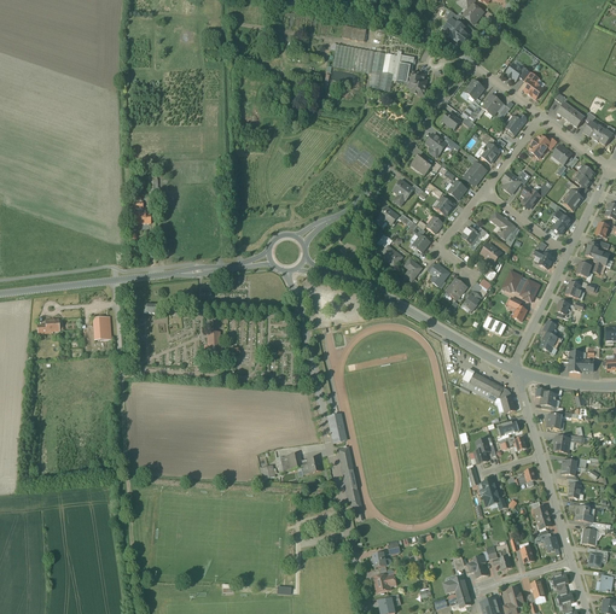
[(474,23),(482,11),(471,3),(470,5),(466,9),(463,15),(474,23)]
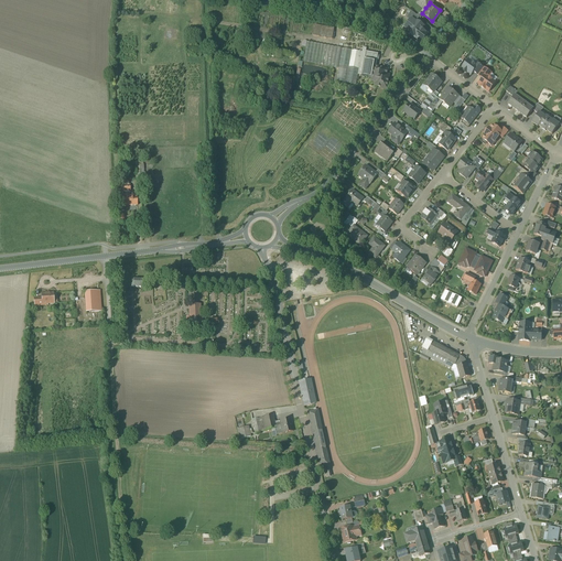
[(411,9),(406,15),(413,21),(415,19),(419,15),(411,9)]
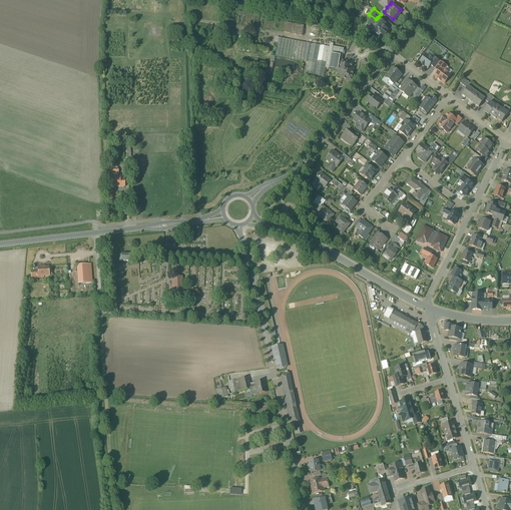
[(379,32),(386,23),(378,17),(376,19),(371,26),(379,32)]
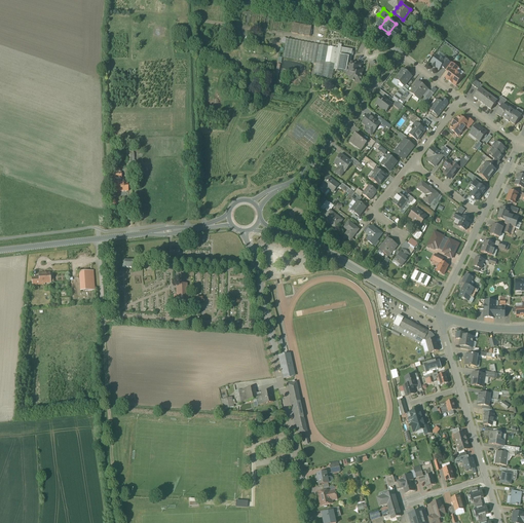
[(309,34),(310,25),(293,22),(291,31),(309,34)]
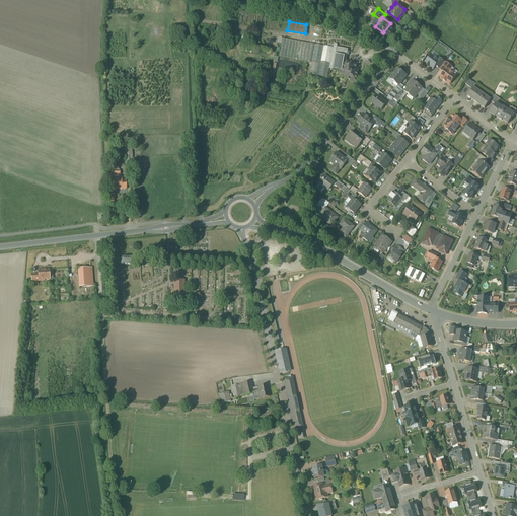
[(328,67),(333,46),(282,37),(278,55),(310,60),(308,72),(326,75),(328,67)]
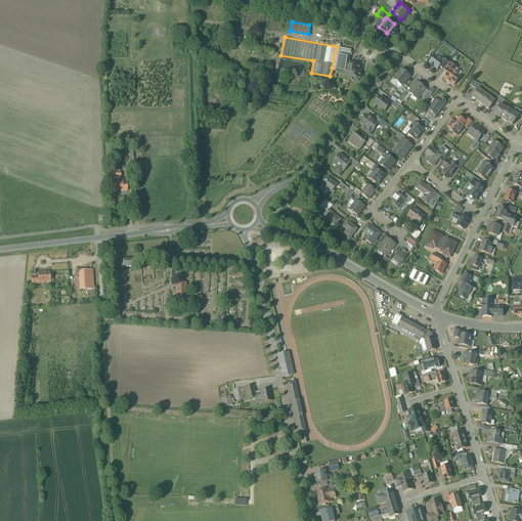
[(332,68),(346,70),(347,60),(348,60),(349,53),(361,55),(363,42),(337,38),(336,46),(332,68)]
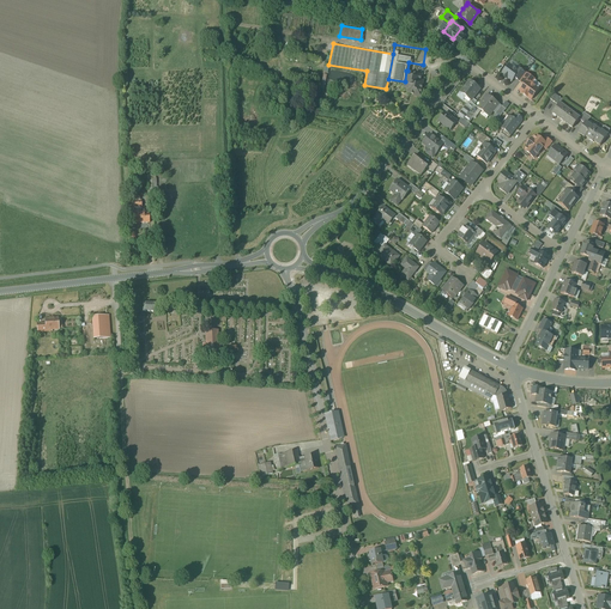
[(508,59),(500,69),(509,77),(513,73),(516,77),(524,67),(516,62),(515,65),(508,59)]
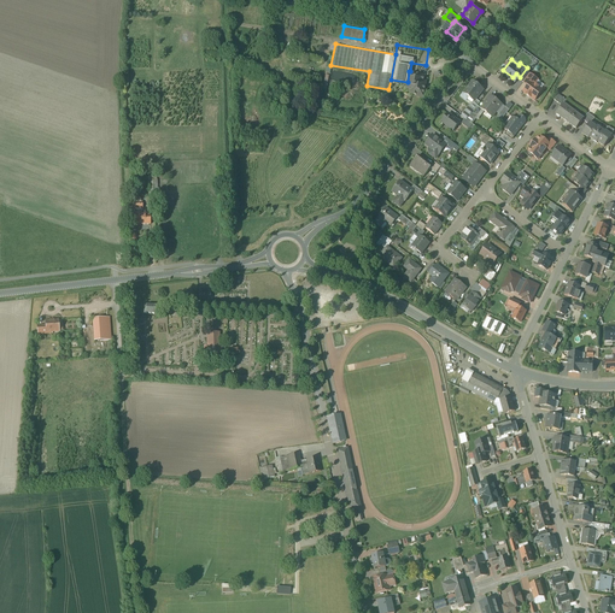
[(410,71),(409,71),(408,82),(406,87),(411,88),(411,92),(422,93),(423,83),(421,83),(423,74),(410,71)]
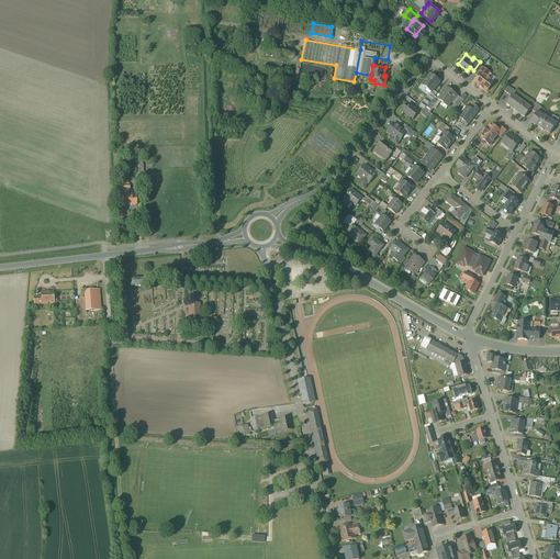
[(476,74),(479,76),(474,81),(485,90),(493,81),(485,76),(489,71),(481,66),(476,74)]
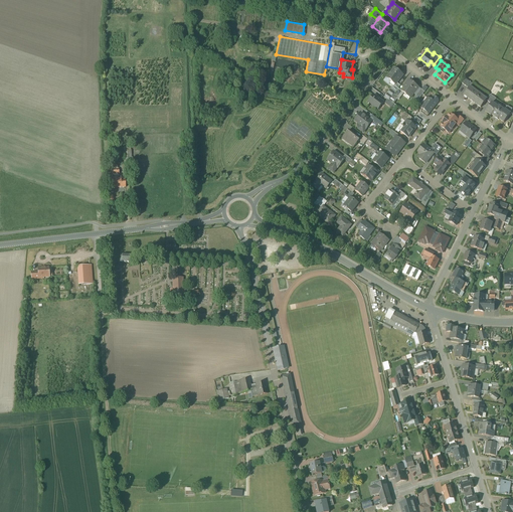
[(396,80),(402,72),(393,66),(386,75),(394,82),(396,80)]
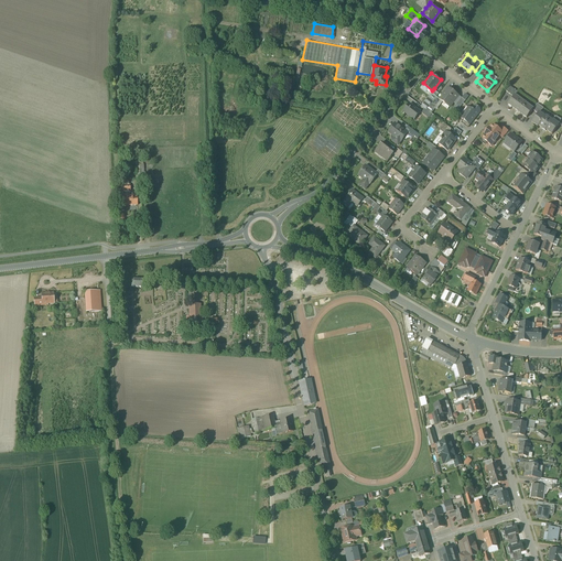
[(507,83),(503,87),(511,94),(512,93),(515,89),(507,83)]
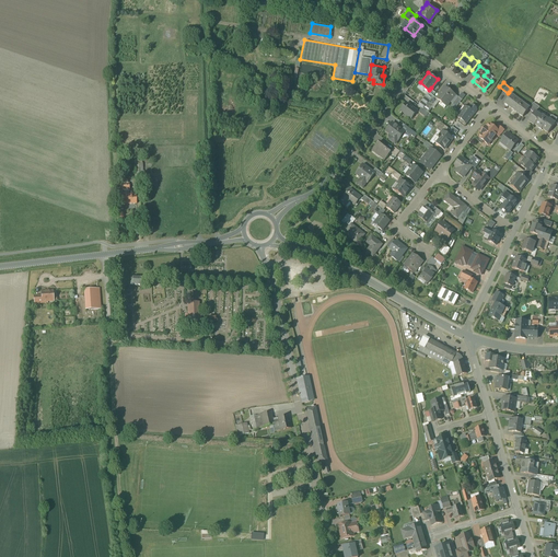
[(444,84),(436,96),(445,104),(454,92),(444,84)]
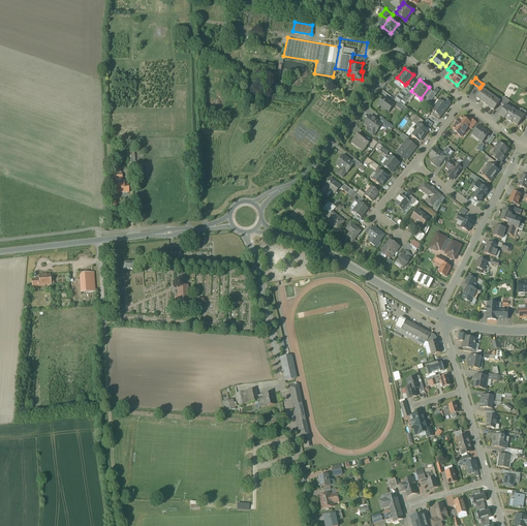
[(407,90),(410,86),(407,83),(405,85),(401,90),(405,93),(407,90)]
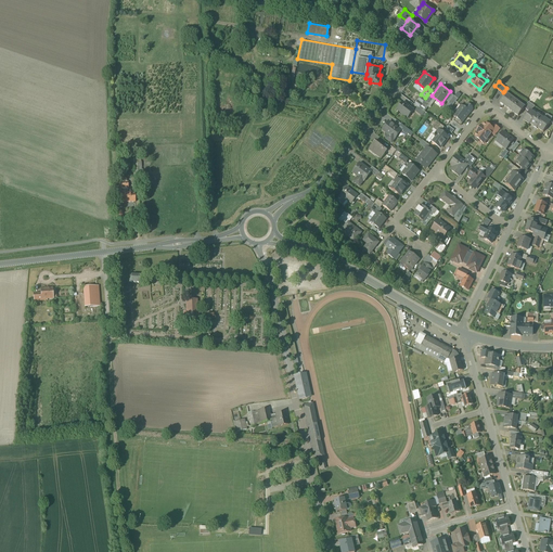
[(504,91),(503,92),(498,100),(504,104),(510,95),(504,91)]
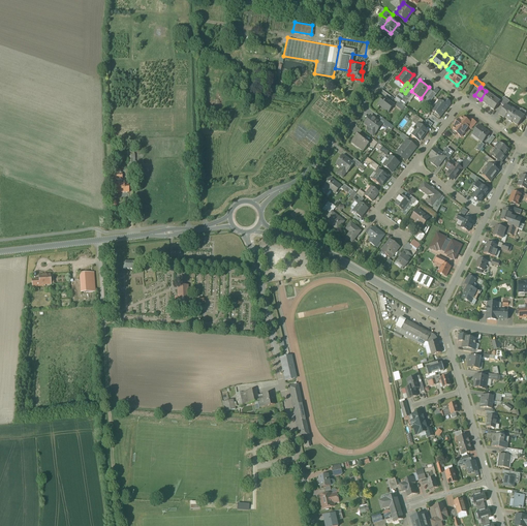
[(406,99),(411,93),(407,90),(405,93),(402,96),(406,99)]
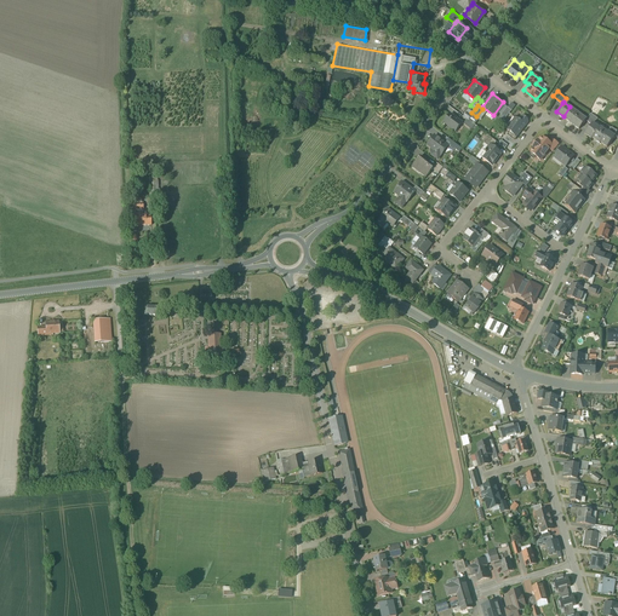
[(511,108),(507,105),(501,113),(504,116),(511,108)]
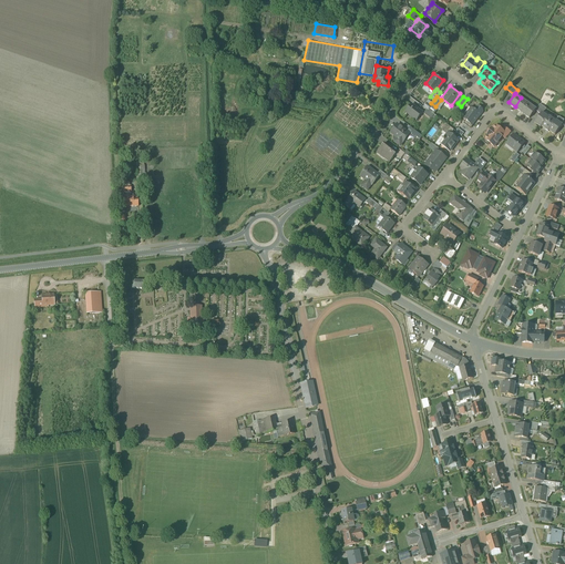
[(527,102),(521,98),(515,106),(521,111),(527,102)]
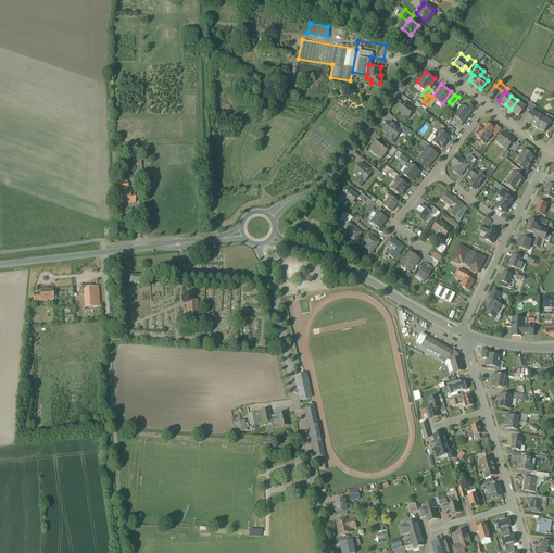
[(524,104),(523,105),(528,110),(529,108),(530,109),(533,103),(527,99),(523,104),(524,104)]
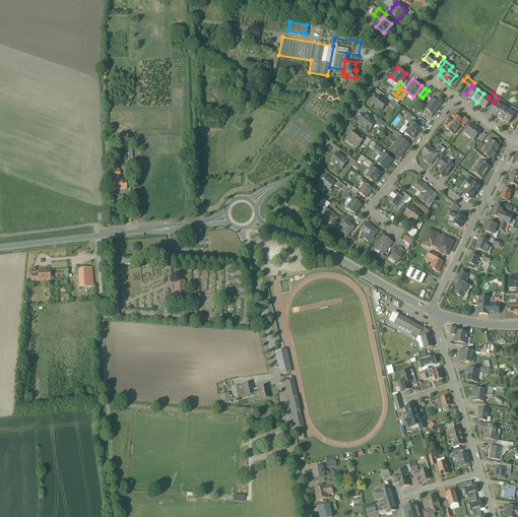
[(381,109),(387,101),(377,93),(371,101),(381,109)]
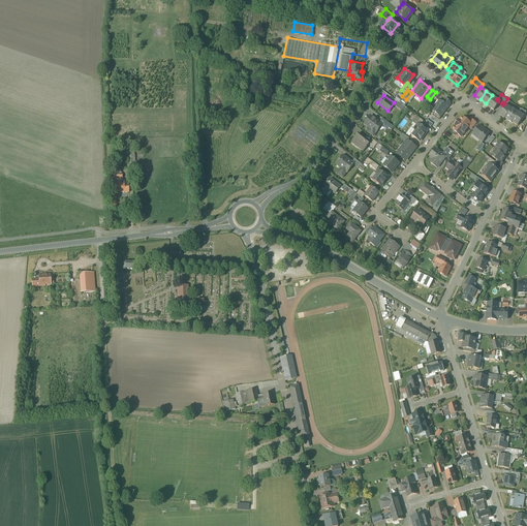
[(497,99),(492,95),(486,103),(492,107),(497,100),(498,99),(497,99)]
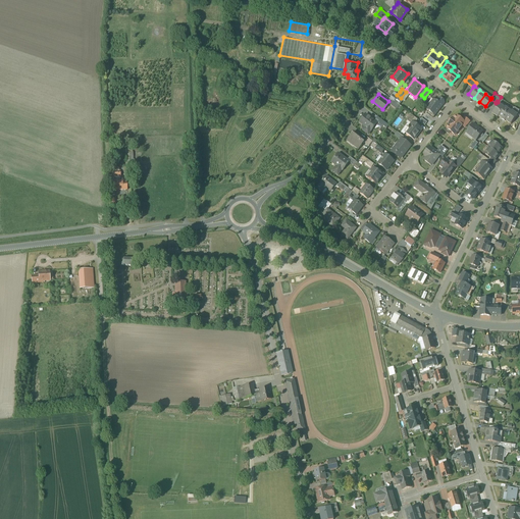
[(442,103),(433,97),(425,107),(433,113),(442,103)]
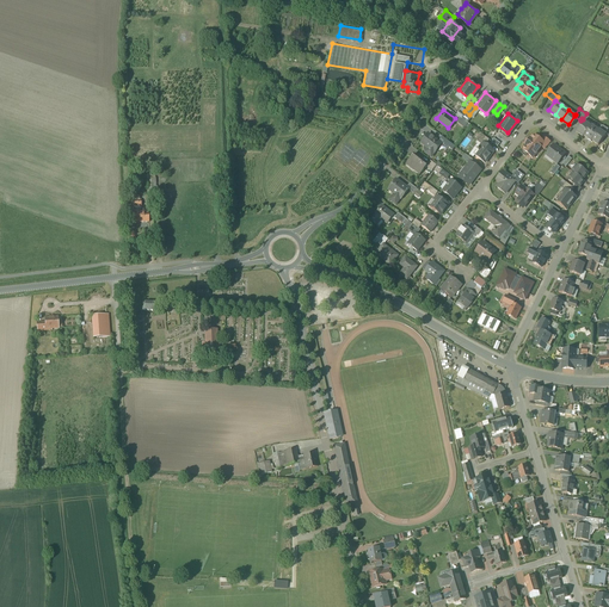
[(459,116),(456,119),(463,125),(467,121),(459,116)]
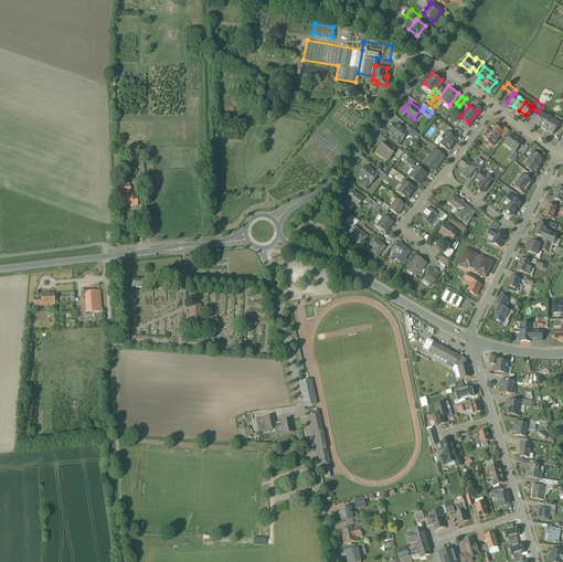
[(537,112),(531,119),(537,124),(538,123),(543,115),(539,110),(538,109),(537,112)]
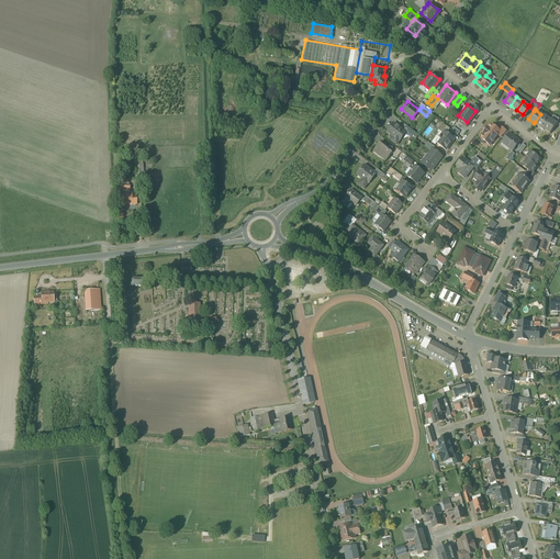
[(541,113),(540,114),(535,122),(541,127),(541,126),(548,118),(541,113)]
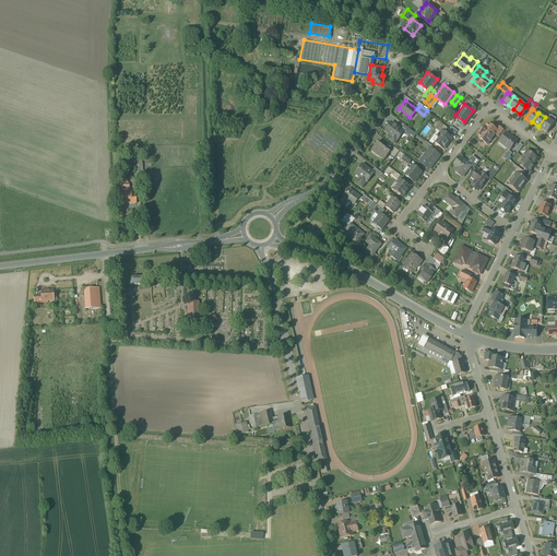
[(546,117),(545,117),(538,126),(545,130),(552,121),(550,120),(546,117)]
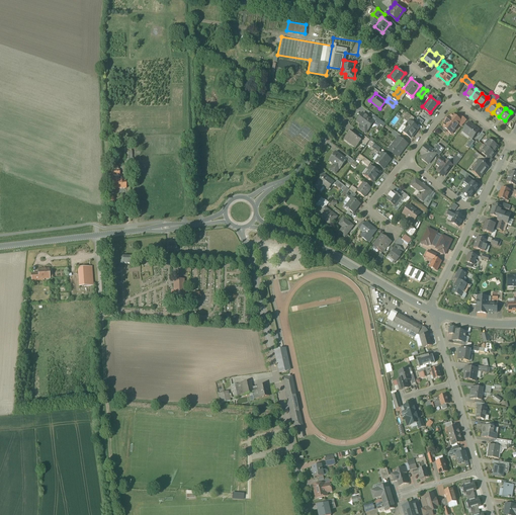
[(440,123),(449,131),(456,121),(459,117),(456,115),(450,110),(440,123)]
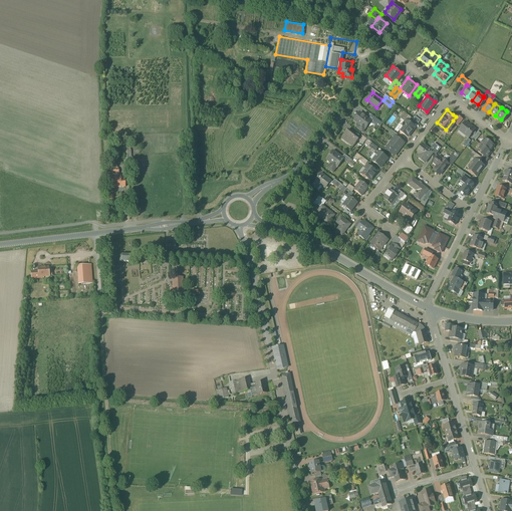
[(361,131),(370,119),(367,117),(359,110),(353,118),(360,123),(357,126),(361,131)]
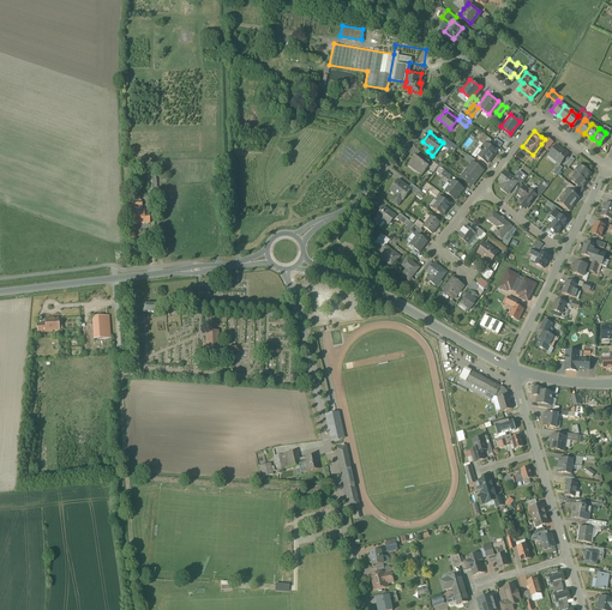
[(491,138),(484,133),(479,139),(484,143),(485,142),(487,143),(491,138)]
